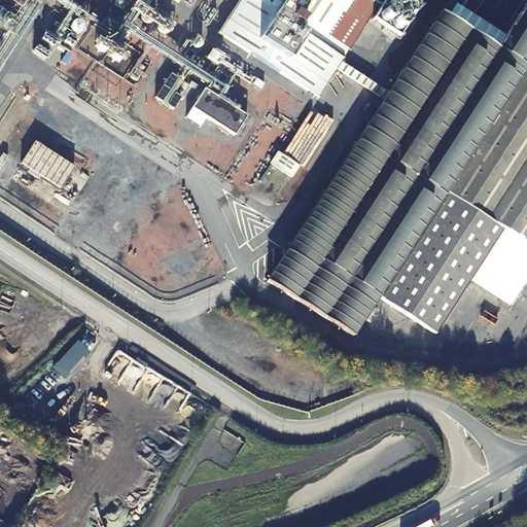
[(238,0),(224,22),(324,85),(379,0),(238,0)]
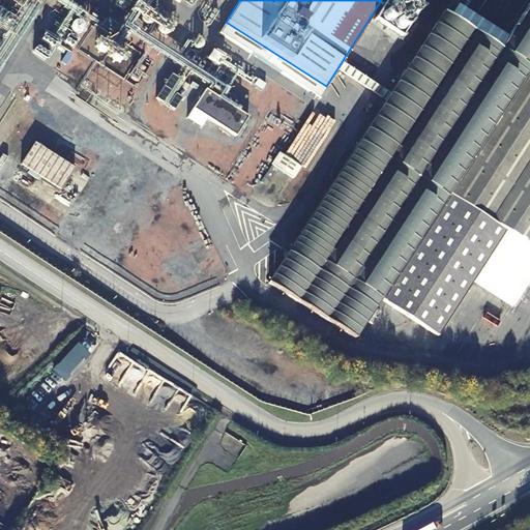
[(529,0),(528,0),(506,35),(452,0),(438,0),(267,277),(357,336),(382,301),(437,339),(479,280),(514,304),(529,284),(529,0)]
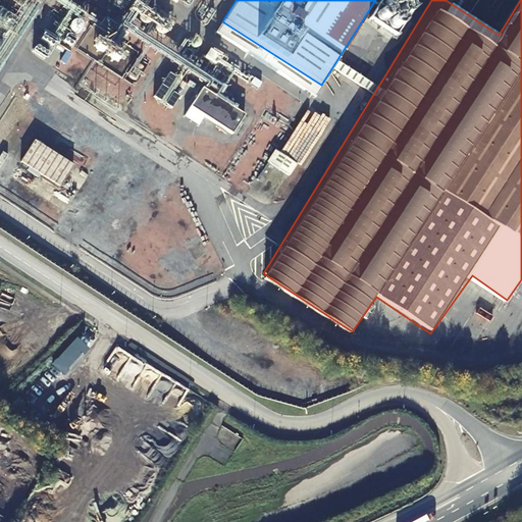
[(395,20),(398,21),(404,10),(402,9),(399,8),(396,9),(394,10),(392,13),(392,16),(393,19),(395,20)]
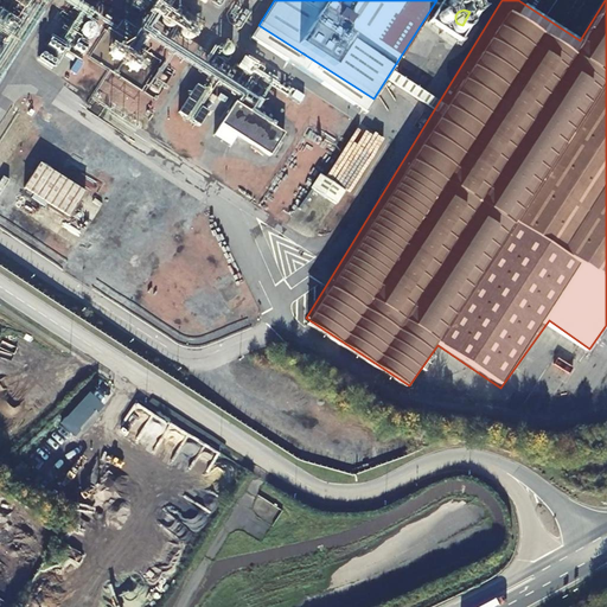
[(454,39),(458,34),(460,30),(460,29),(459,26),(455,24),(452,24),(449,25),(446,27),(446,31),(446,34),(447,37),(451,39),(453,40),(454,39)]
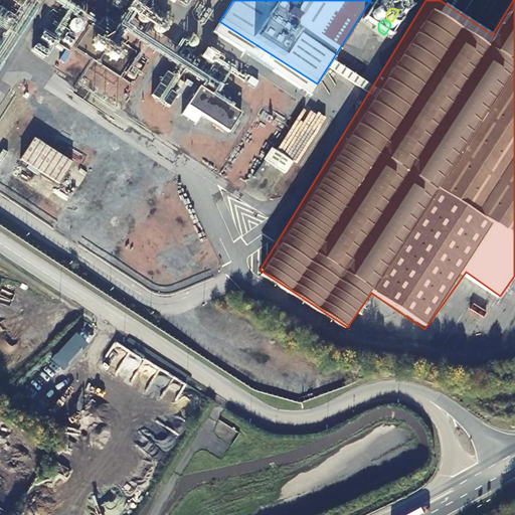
[(228,131),(239,113),(196,89),(180,117),(194,125),(200,116),(228,131)]
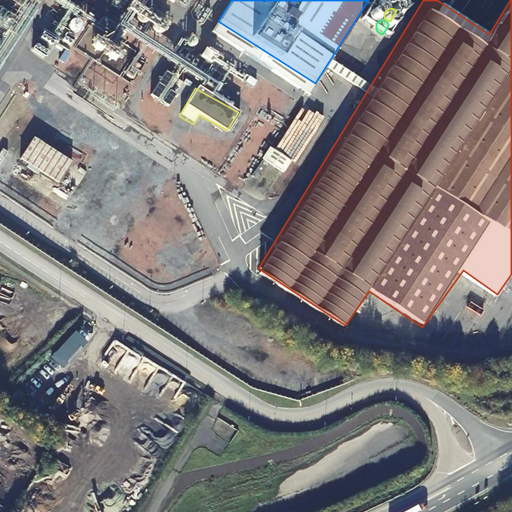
[(261,158),(283,173),(321,118),(310,111),(304,120),(298,116),(295,119),(274,151),(269,147),(261,158)]
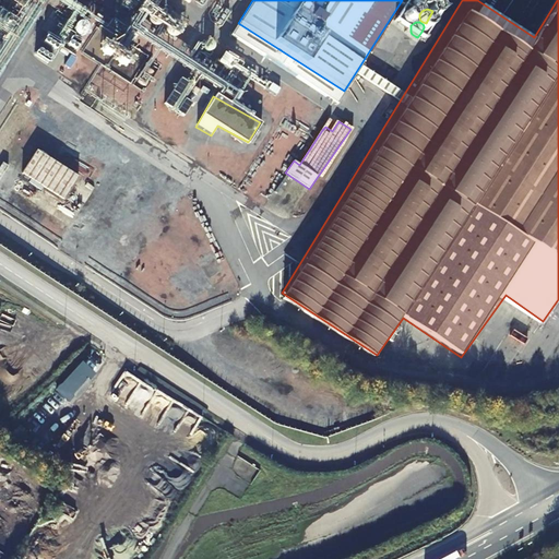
[(67,189),(74,176),(35,151),(20,175),(57,198),(64,187),(67,189)]
